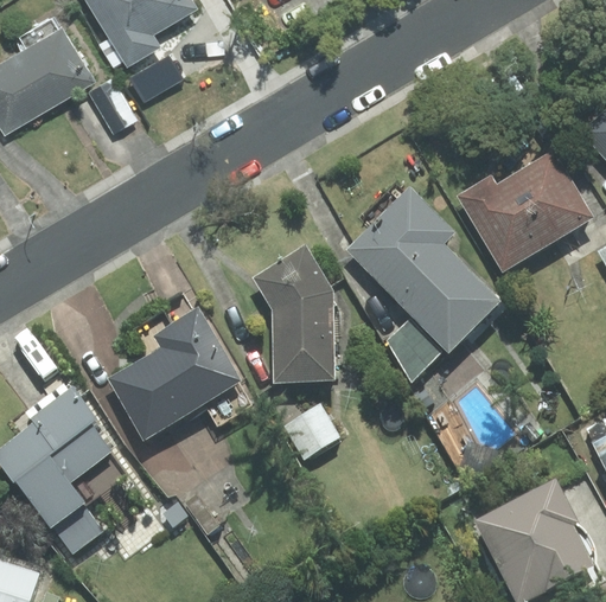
[(87,0),(127,66),(165,44),(158,31),(203,5),(199,0),(87,0)]
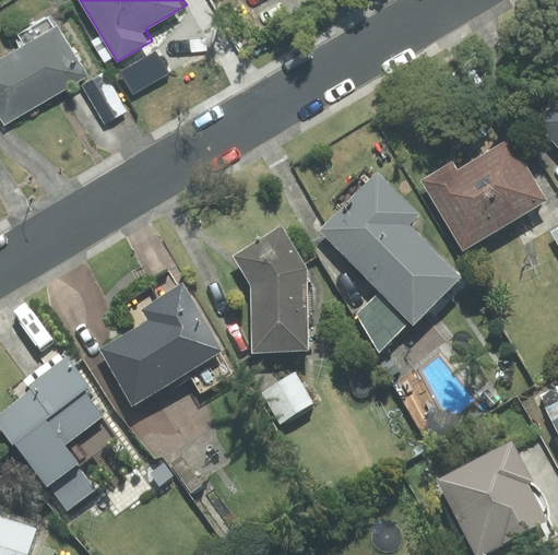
[(97,75),(63,18),(57,22),(49,9),(14,28),(24,46),(0,59),(0,125),(2,130),(97,75)]
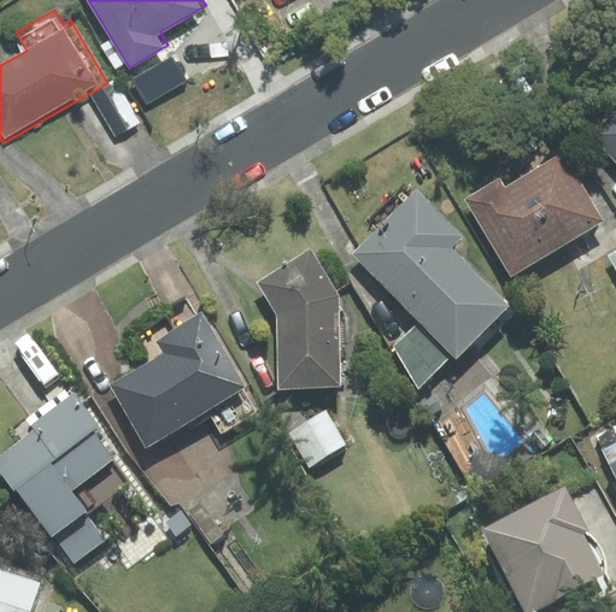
[(597,149),(615,169),(615,107),(604,117),(604,119),(597,149)]
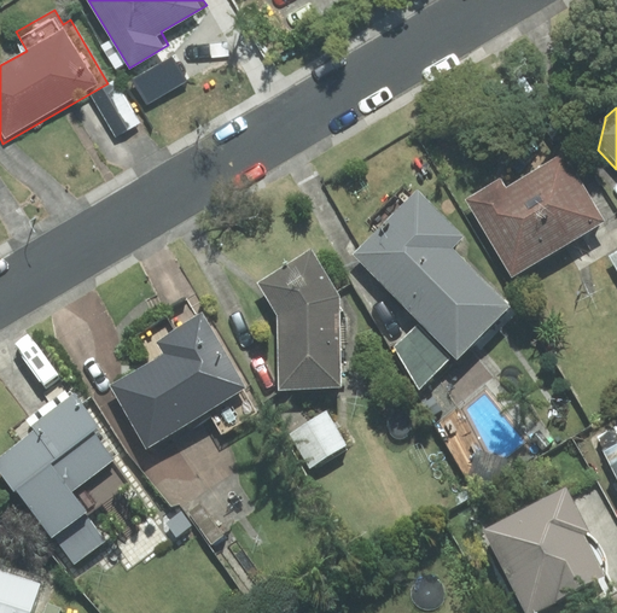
[(530,165),(527,159),(461,196),(505,275),(601,221),(562,149),(530,165)]
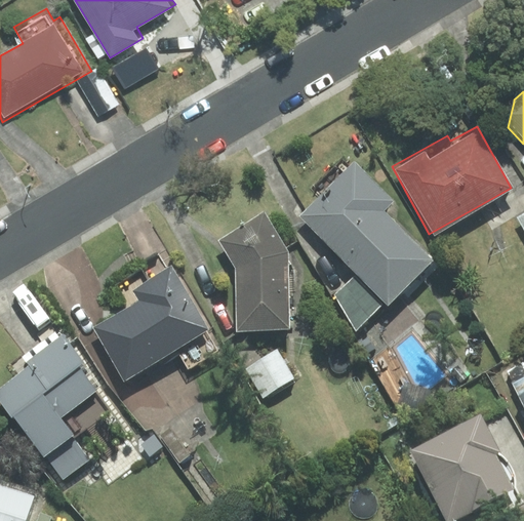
[(355,330),(384,299),(391,306),(433,262),(381,214),(393,203),(350,162),(297,217),(301,223),(294,233),(355,330)]
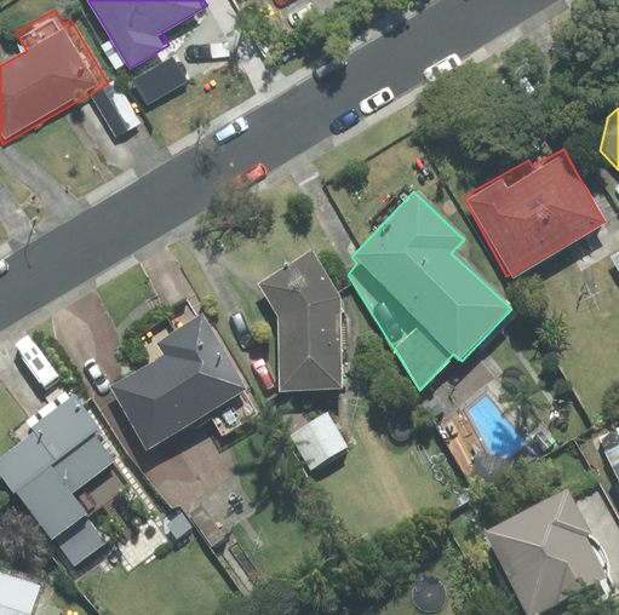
[(618,246),(608,253),(618,271),(618,246)]
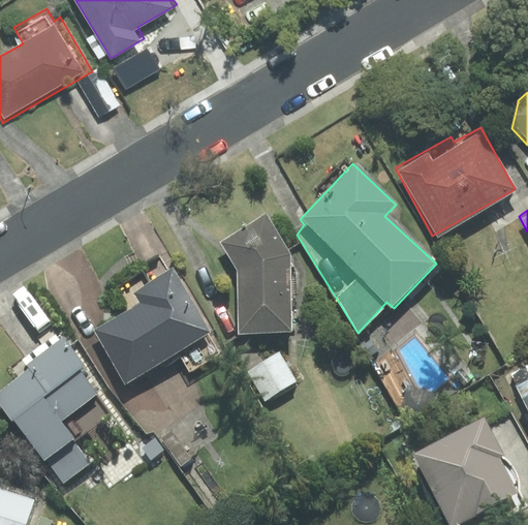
[(218,241),(236,270),(236,338),(292,338),(292,268),(294,266),(262,214),(218,241)]
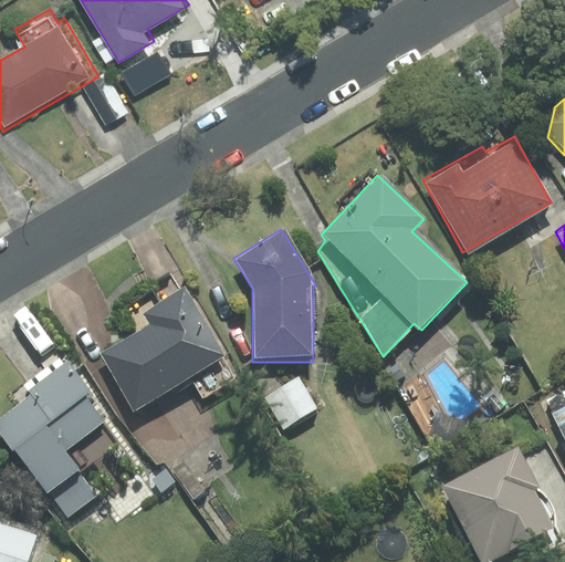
[(97,341),(137,410),(230,357),(191,289),(97,341)]
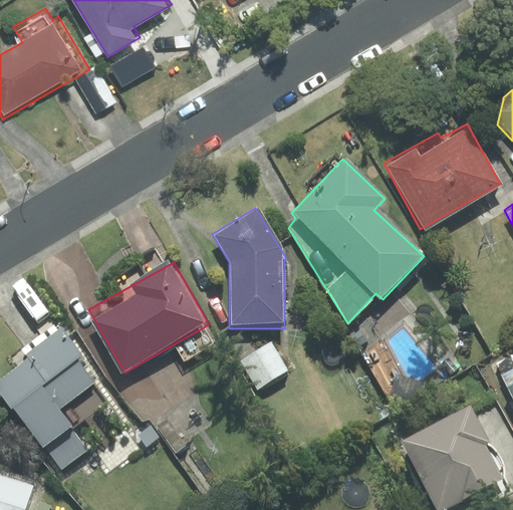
[(53,324),(19,349),(26,359),(0,376),(0,392),(57,472),(89,449),(73,427),(108,402),(53,324)]
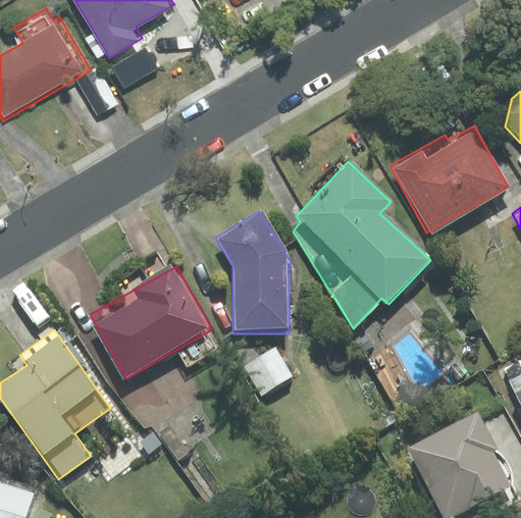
[(275,348),(243,366),(260,397),(293,378),(275,348)]
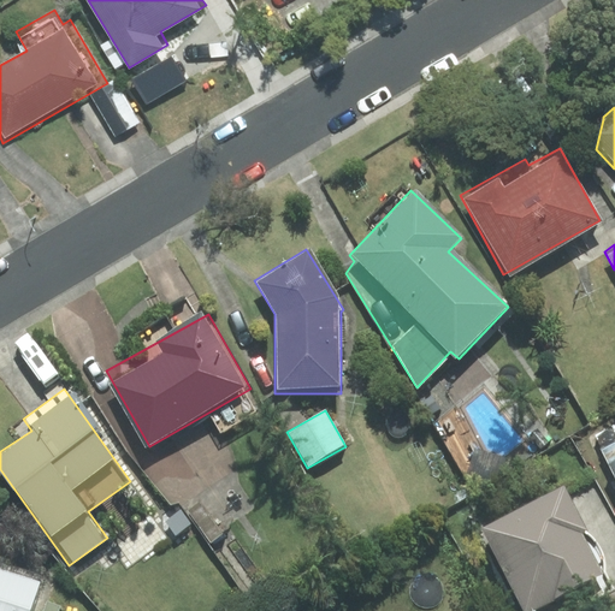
[(614,420),(592,431),(614,478),(614,420)]
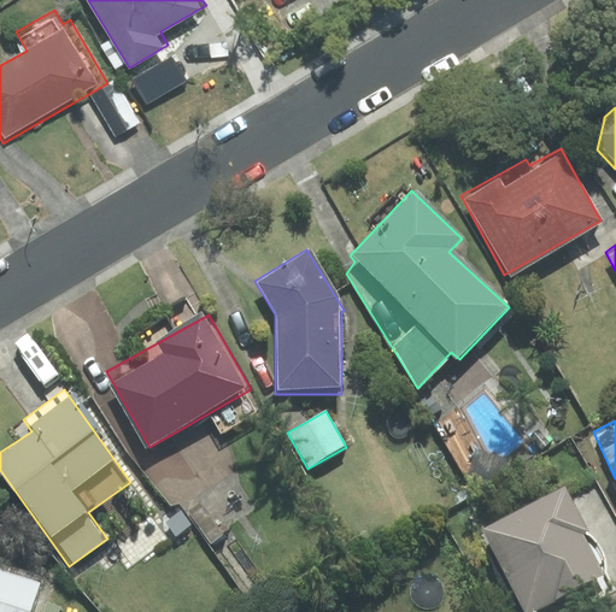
[(481,530),(524,611),(529,611),(611,569),(565,484),(481,530)]
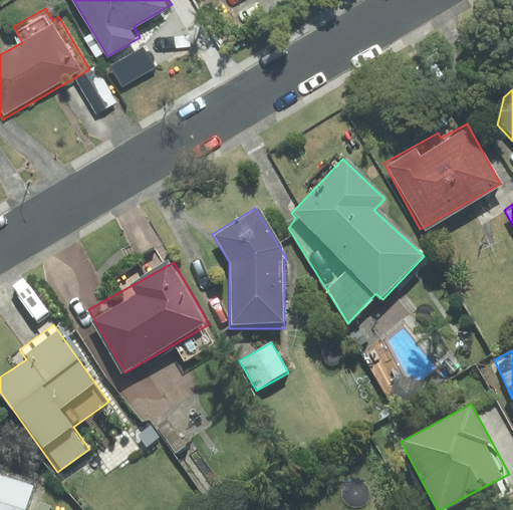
[(0,509),(27,509),(35,487),(0,475),(0,509)]
